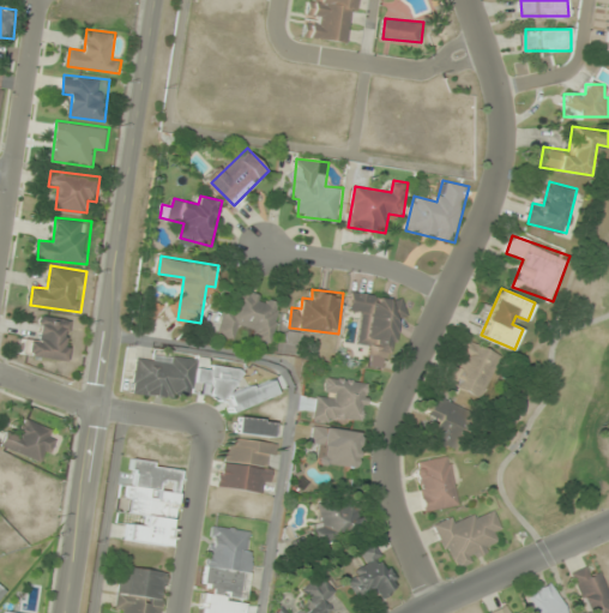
[(283,299),(240,292),(237,308),(225,307),(221,336),(242,340),(242,334),(276,340),(283,299)]
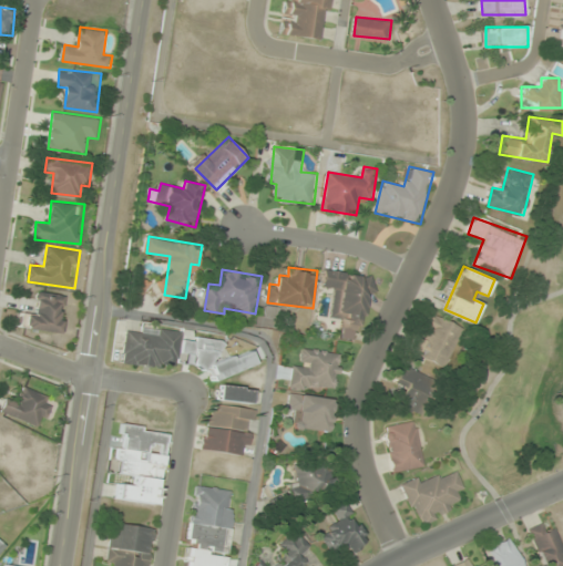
[(336,288),(333,318),(365,322),(368,292),(375,292),(377,275),(325,269),(323,287),(336,288)]
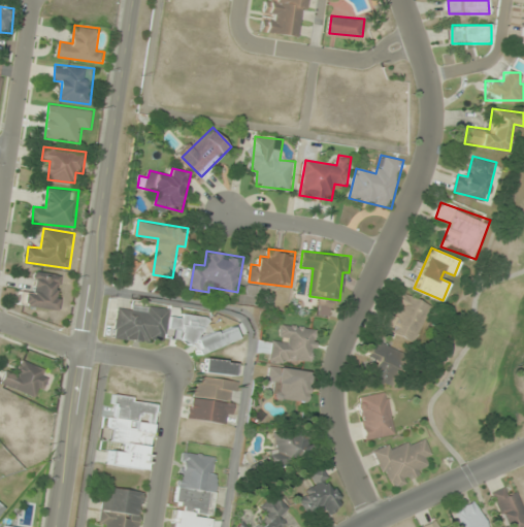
[(62,273),(37,271),(36,291),(24,290),(22,306),(60,309),(62,273)]
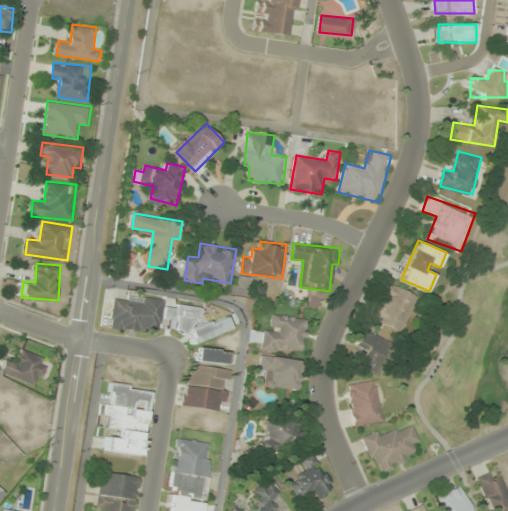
[(375,322),(405,333),(420,294),(390,283),(375,322)]
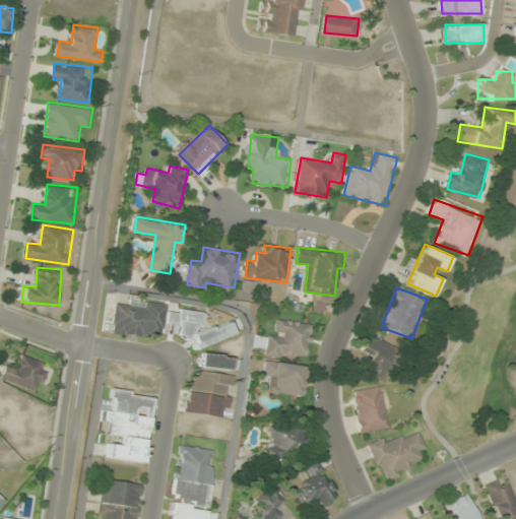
[(115,333),(142,335),(146,334),(164,335),(172,334),(194,336),(195,336),(197,346),(237,335),(233,321),(201,330),(205,311),(188,310),(179,312),(169,311),(169,303),(139,301),(128,304),(117,303),(115,333)]
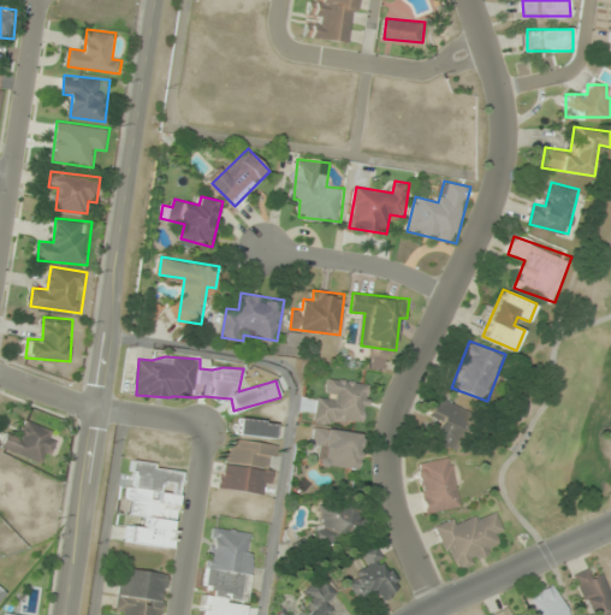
[(369,380),(330,380),(330,397),(318,397),(318,421),(369,421),(369,380)]
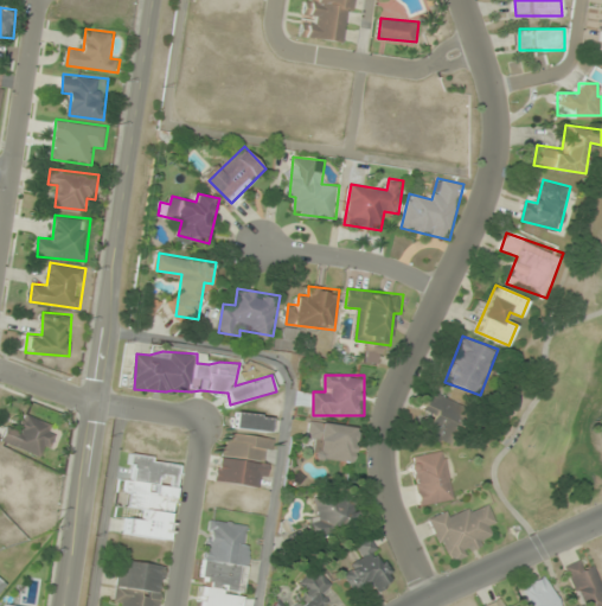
[(455,445),(472,407),(431,389),(423,409),(434,415),(427,433),(455,445)]
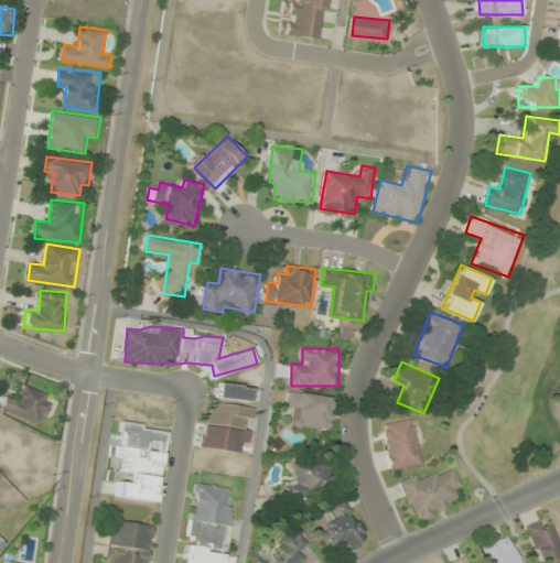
[(9,396),(3,408),(43,426),(56,397),(25,382),(18,399),(9,396)]
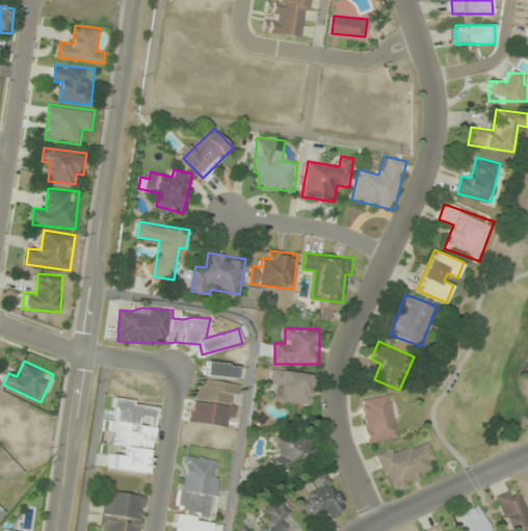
[(272,385),(283,386),(282,402),(312,405),(315,373),(273,368),(272,385)]
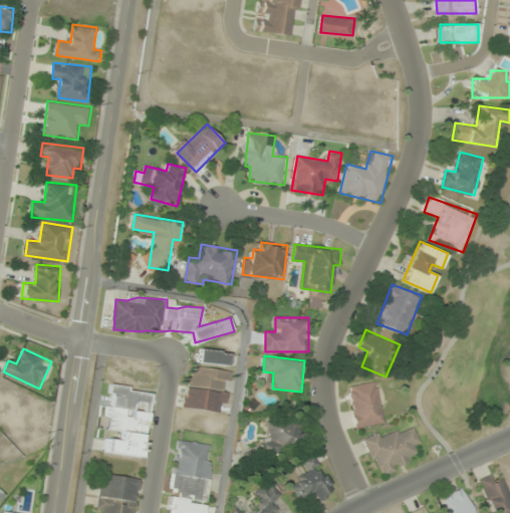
[(226,414),(232,370),(192,364),(185,408),(226,414)]
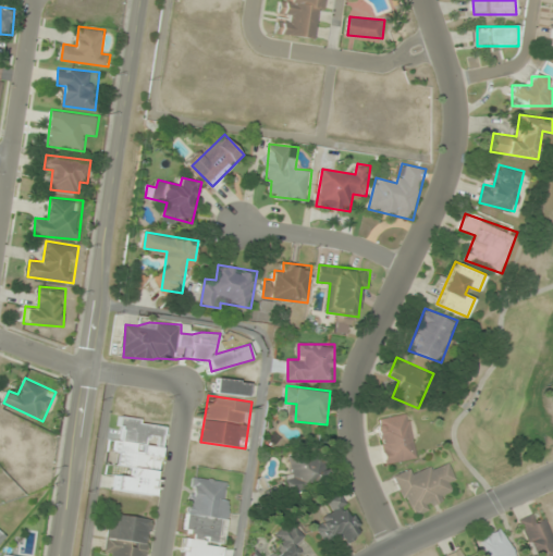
[(388,464),(419,458),(410,412),(379,419),(388,464)]
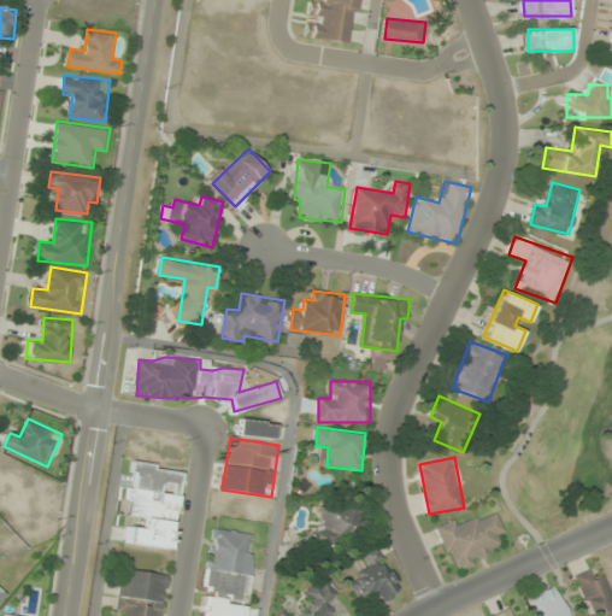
[(137,488),(182,494),(186,467),(134,461),(133,475),(140,476),(137,488)]
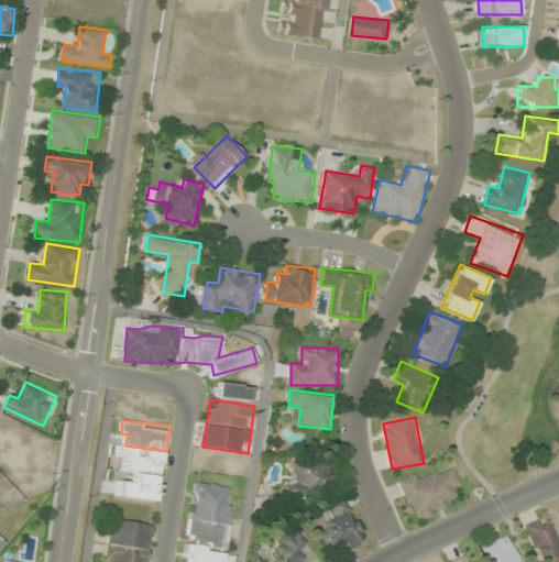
[(333,455),(295,455),(295,492),(333,491),(333,455)]
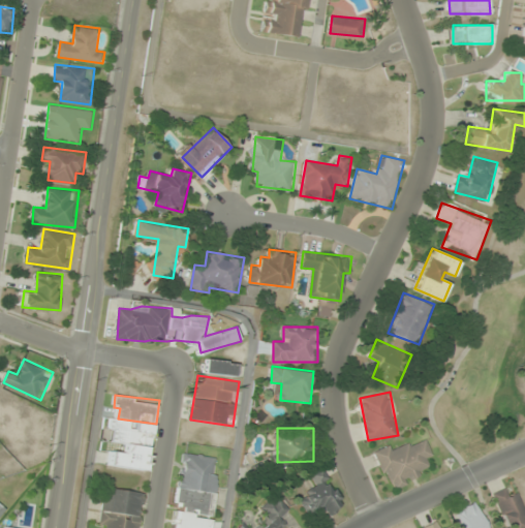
[(376,451),(394,491),(433,472),(428,459),(436,455),(428,437),(397,451),(394,442),(376,451)]
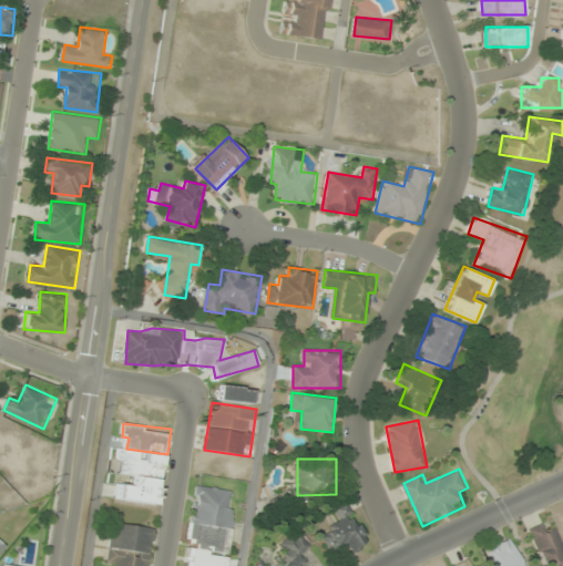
[(161,503),(164,479),(110,471),(106,495),(161,503)]
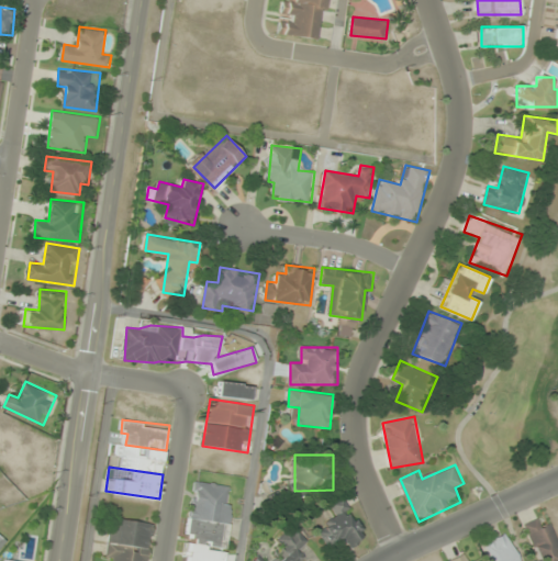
[(196,480),(187,542),(227,548),(236,485),(196,480)]
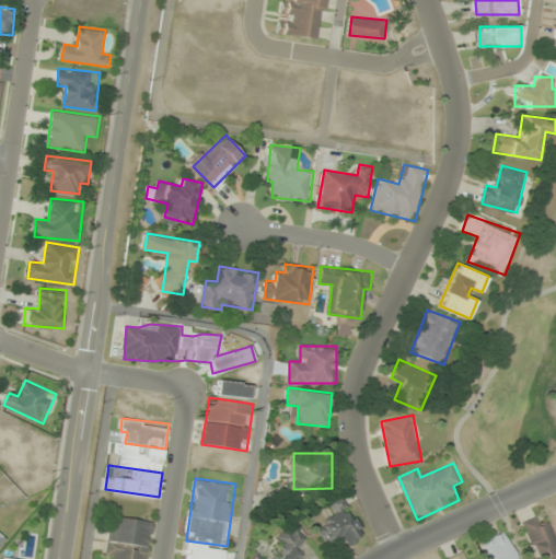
[(349,546),(367,530),(340,500),(335,505),(338,510),(317,530),(332,545),(340,536),(349,546)]
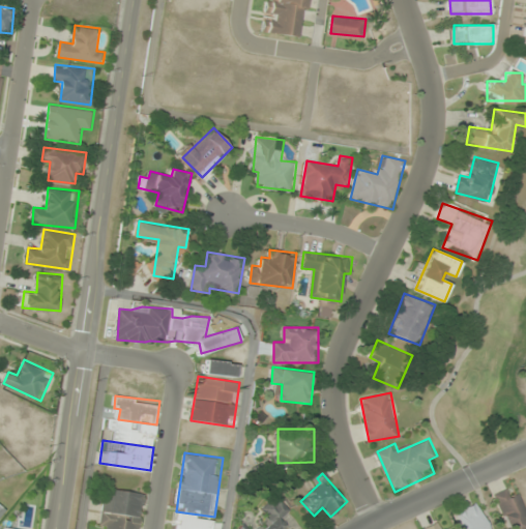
[(140,528),(146,493),(107,487),(100,528),(140,528)]
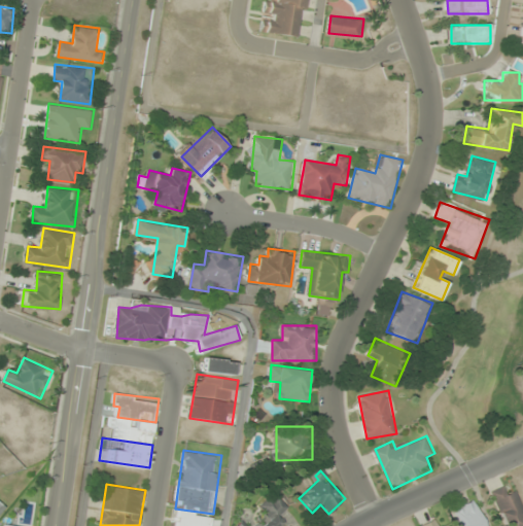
[(494,490),(507,525),(518,525),(522,524),(522,499),(519,490),(509,493),(506,486),(494,490)]
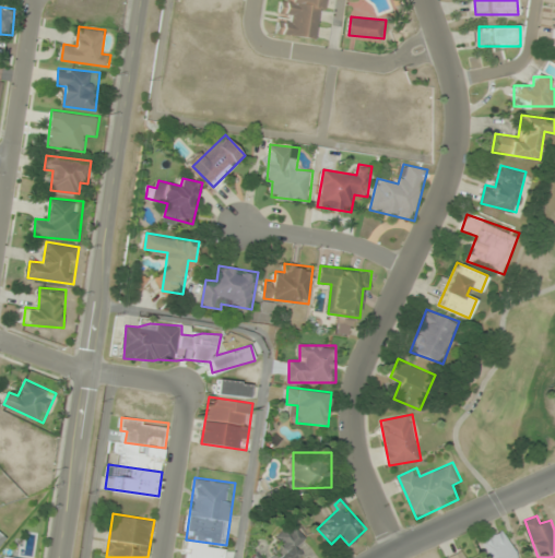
[(275,539),(284,549),(274,557),(263,557),(259,551),(251,557),(302,557),(294,549),(308,537),(295,522),(275,539)]
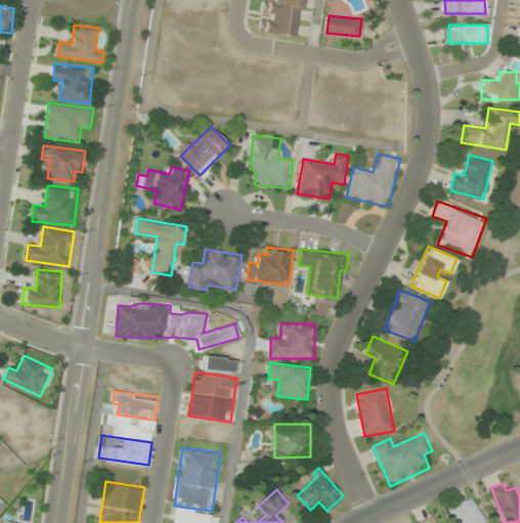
[(483,522),(477,497),(455,503),(460,522),(483,522)]
